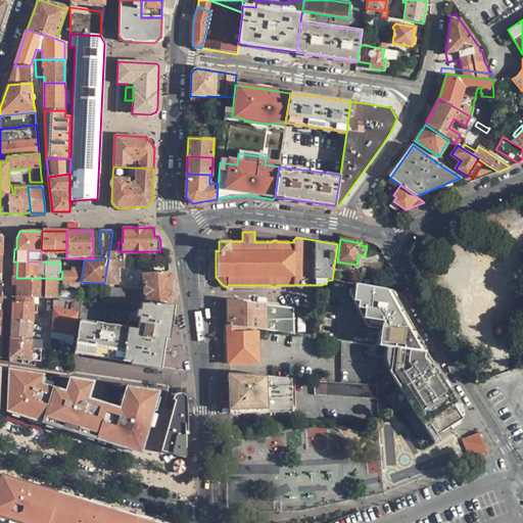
[(104,283),(104,284),(117,284),(117,267),(124,267),(124,262),(114,260),(114,251),(109,251),(104,283)]
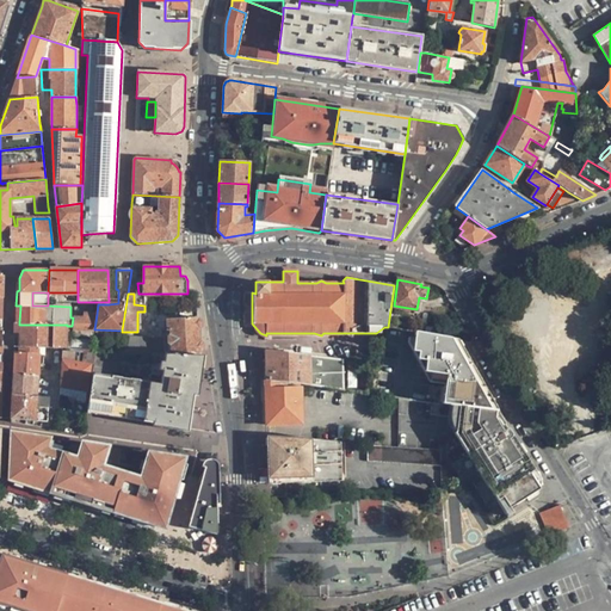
[(79,316),(73,316),(73,318),(72,326),(73,331),(93,332),(94,329),(97,314),(92,313),(92,309),(79,308),(79,316)]
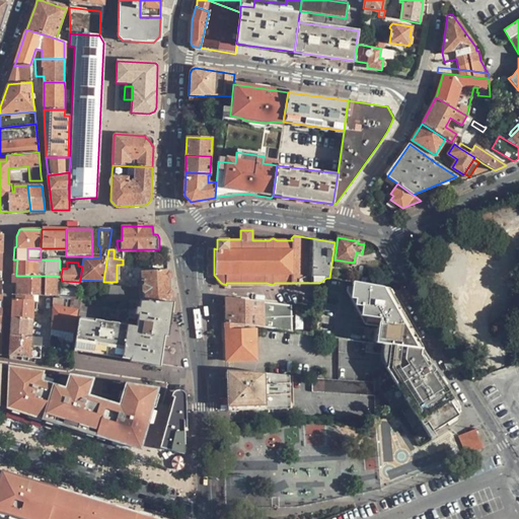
[(143,289),(102,285),(100,300),(131,301),(170,302),(169,287),(168,270),(141,272),(142,280),(144,280),(145,285),(143,286),(143,289)]
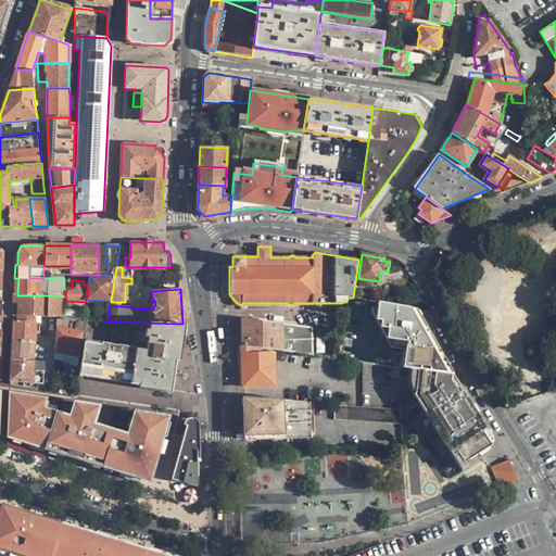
[(60,317),(61,306),(61,297),(61,295),(17,295),(17,315),(35,316),(57,317),(60,317)]
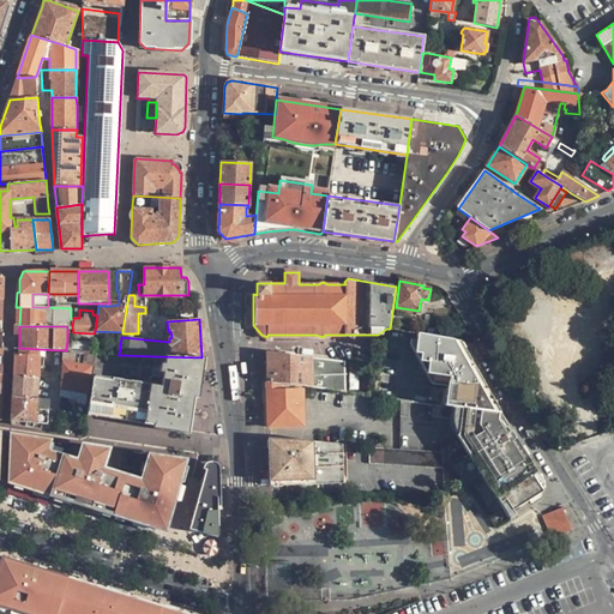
[(445,405),(493,413),(481,390),(453,341),(416,333),(415,354),(420,355),(420,362),(428,363),(427,374),(449,377),(445,405)]
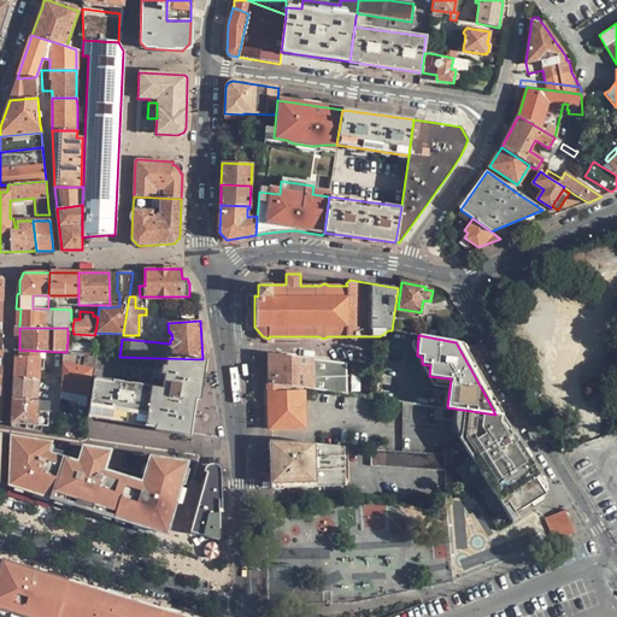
[(63,354),(63,352),(39,351),(39,358),(39,362),(43,362),(63,363),(63,354)]
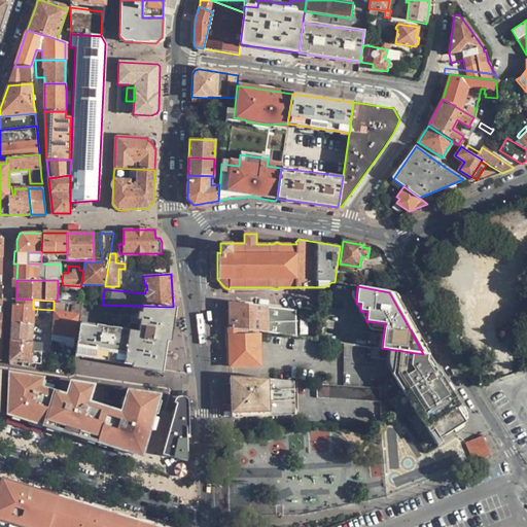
[(295,311),(229,302),(229,328),(296,337),(295,311)]
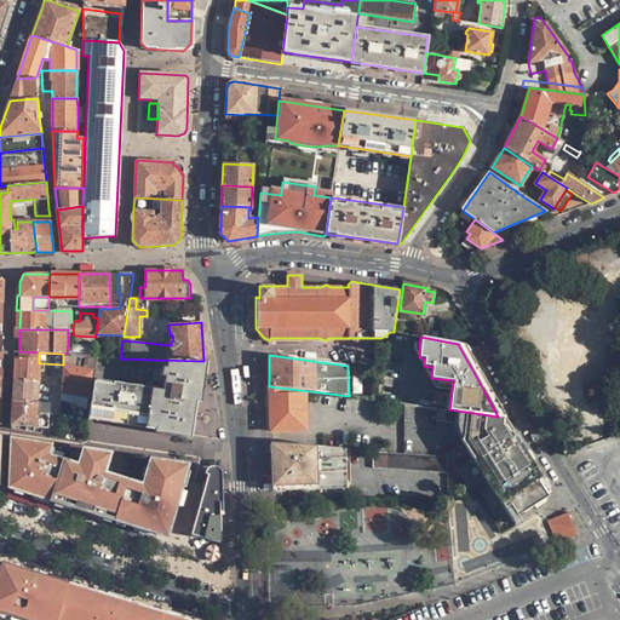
[(75,368),(75,357),(73,356),(63,356),(63,365),(62,380),(61,392),(87,397),(92,371),(75,368)]
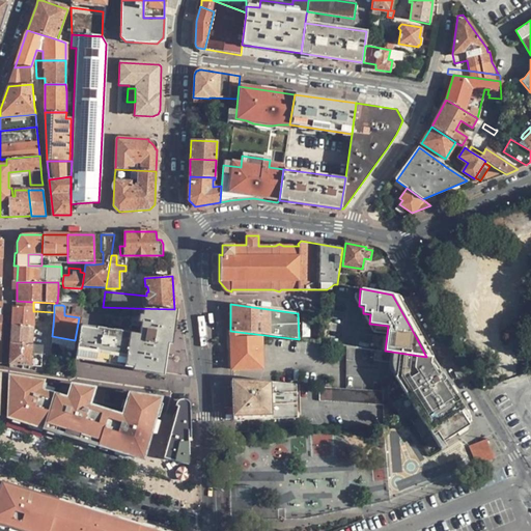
[(33,328),(33,311),(33,308),(17,306),(11,306),(10,326),(33,328)]
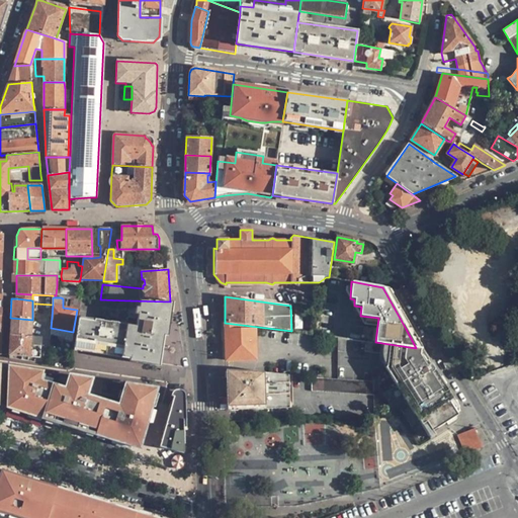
[(80,308),(81,298),(77,298),(72,298),(72,307),(80,308)]
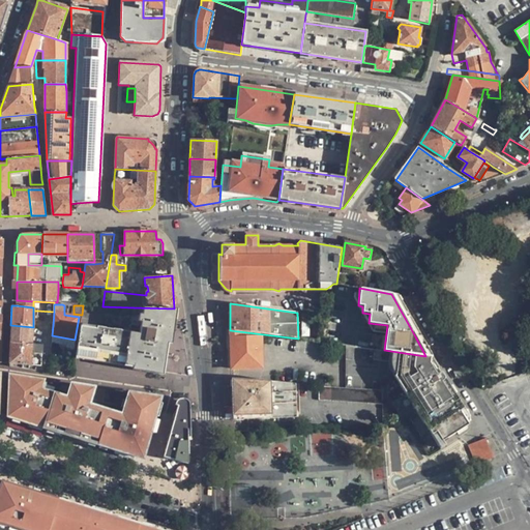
[(80,327),(75,361),(163,375),(168,343),(172,343),(177,308),(174,308),(134,307),(129,334),(80,327)]
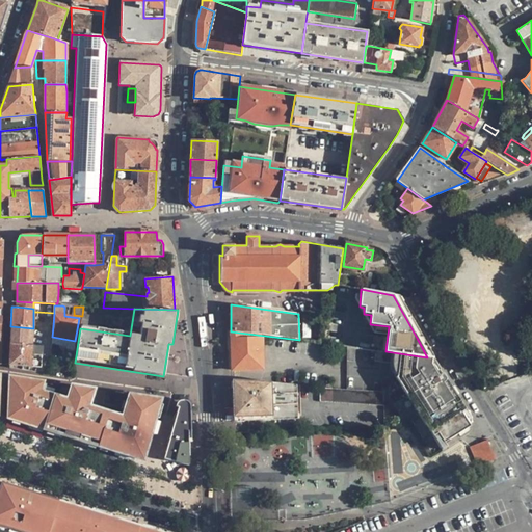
[(36,326),(44,326),(53,326),(54,313),(37,312),(36,326)]
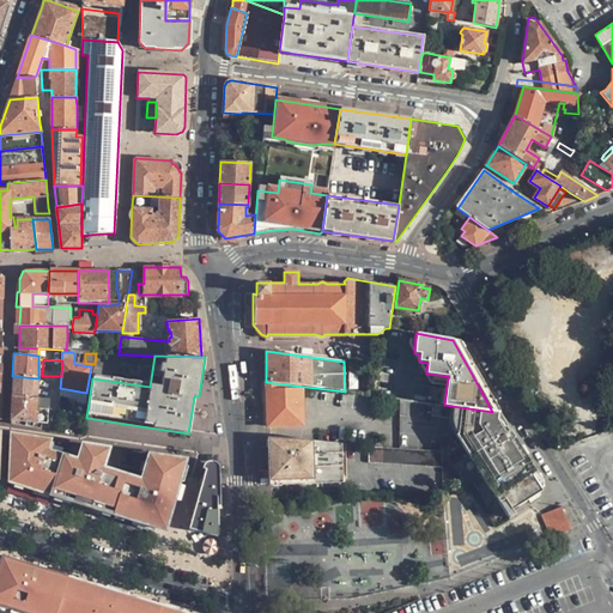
[(11,396),(37,399),(37,388),(38,378),(12,376),(11,396)]
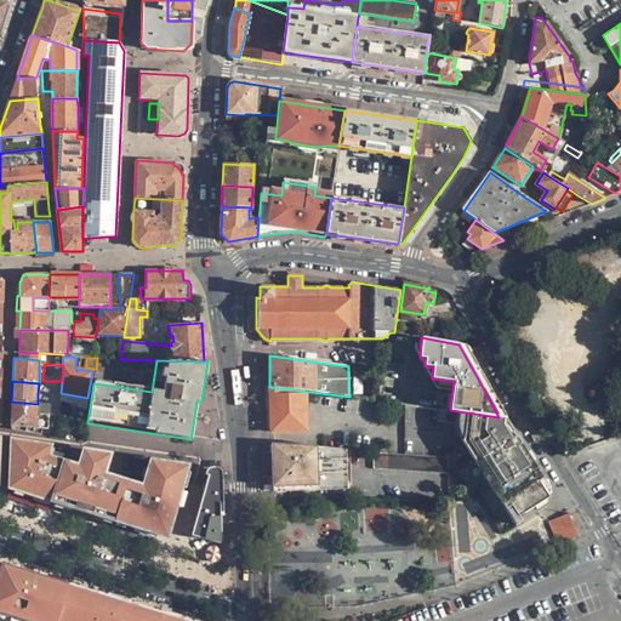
[(51,392),(61,393),(62,381),(51,381),(51,392)]
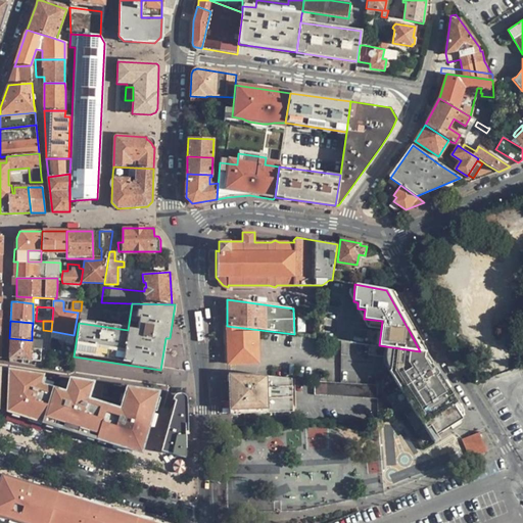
[(41,332),(32,331),(32,340),(40,341),(41,332)]
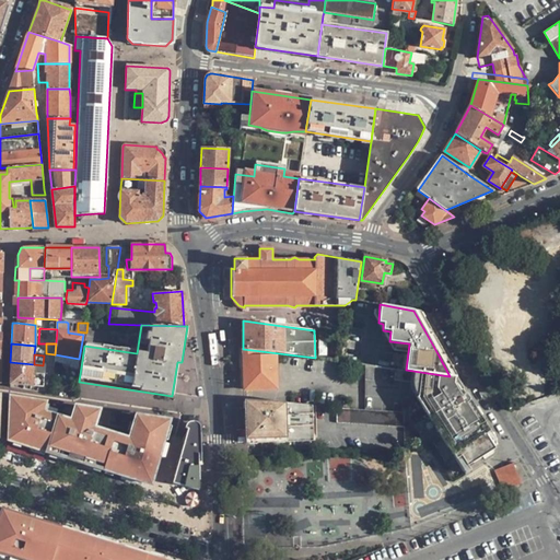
[(55,354),(54,362),(71,364),(70,368),(78,369),(79,359),(55,354)]
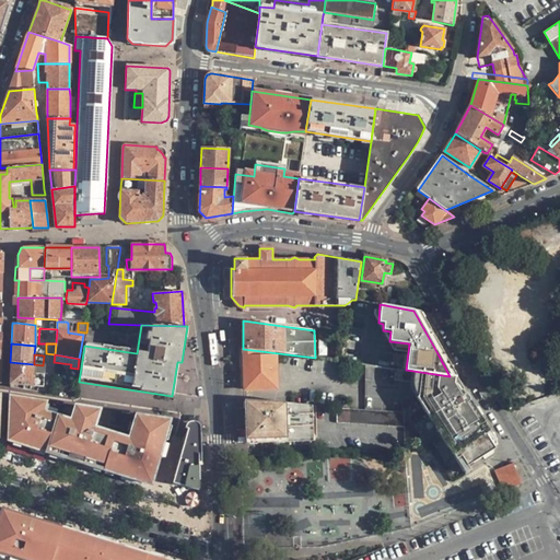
[(277,389),(276,354),(244,357),(244,389),(277,389)]
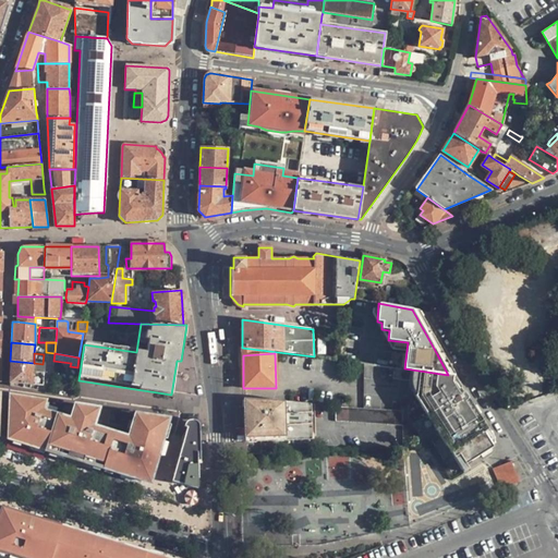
[(10,361),(9,383),(41,385),(43,364),(34,363),(10,361)]
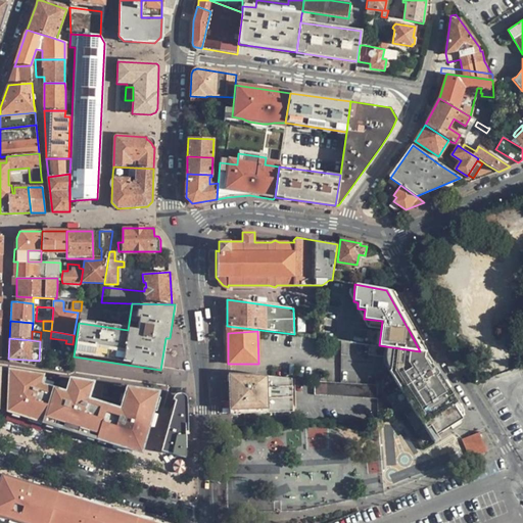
[(379,345),(373,345),(398,386),(434,442),(454,430),(449,425),(462,418),(460,415),(464,413),(426,352),(420,351),(379,345)]
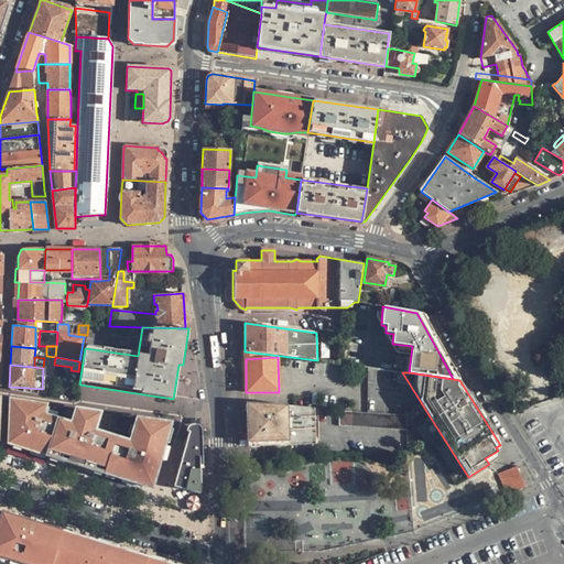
[(11,398),(8,441),(46,454),(58,419),(43,413),(46,403),(11,398)]
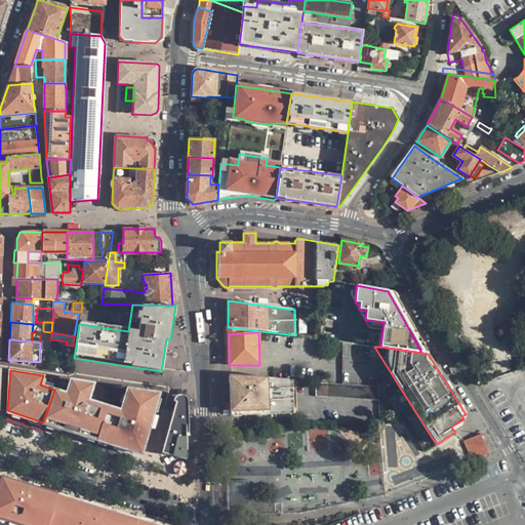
[(294,413),(293,380),(257,376),(231,375),(232,417),(294,413)]
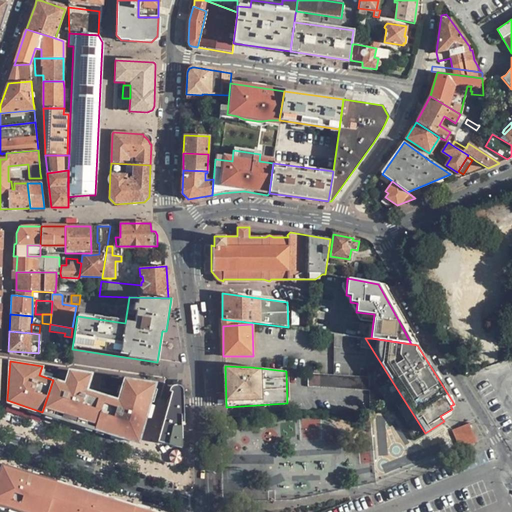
[(42,412),(94,428),(104,397),(85,391),(90,374),(69,371),(65,384),(53,380),(42,412)]
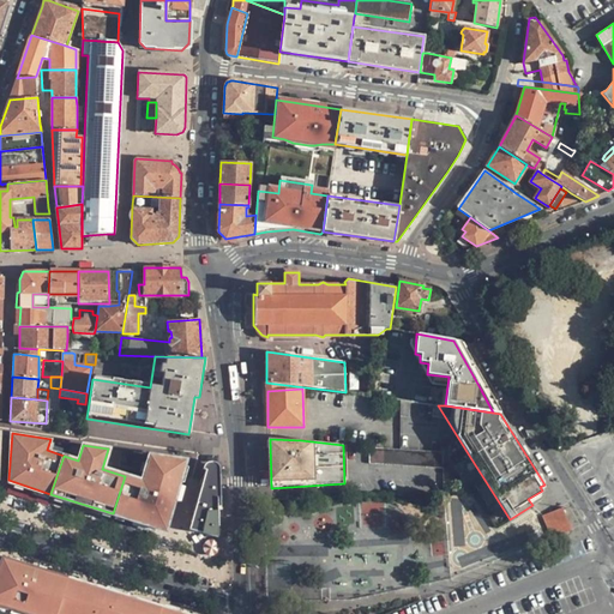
[(443,468),(443,452),(415,450),(371,447),(371,463),(443,468)]
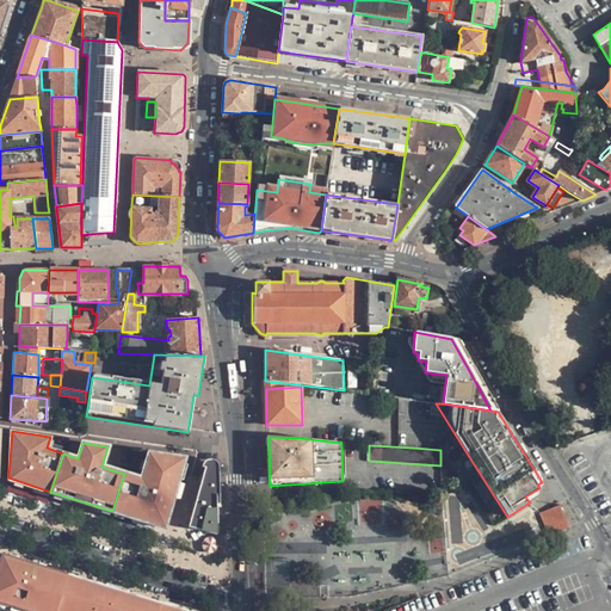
[(184,458),(149,452),(141,479),(124,474),(112,511),(164,528),(184,458)]
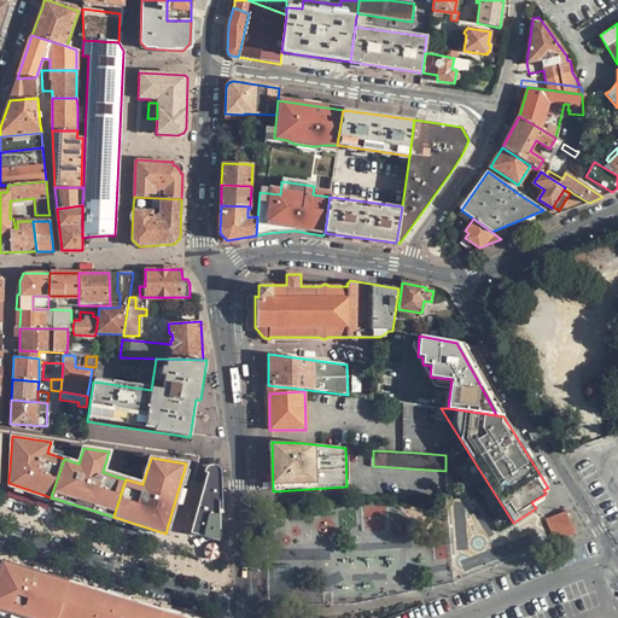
[(203,489),(190,534),(214,538),(220,540),(220,530),(219,473),(214,468),(211,468),(209,470),(208,473),(203,489)]
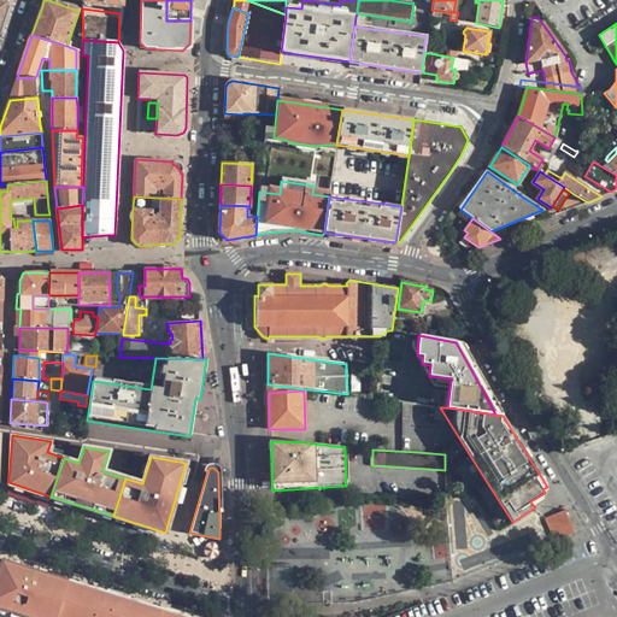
[(227,472),(218,472),(219,529),(228,529),(227,472)]
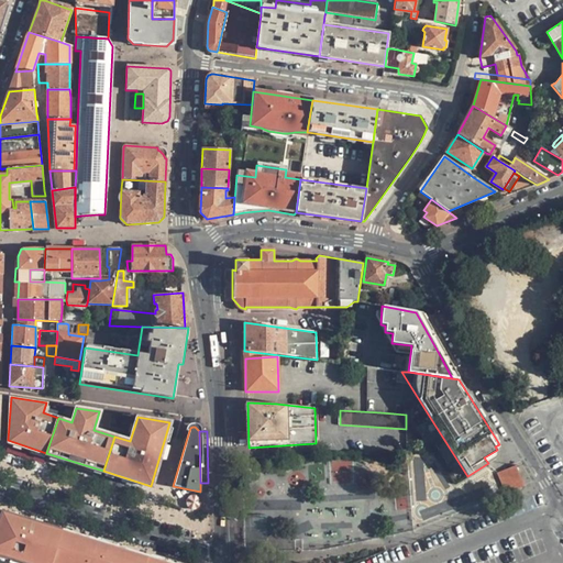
[(503,464),(505,470),(516,465),(514,461),(503,464)]
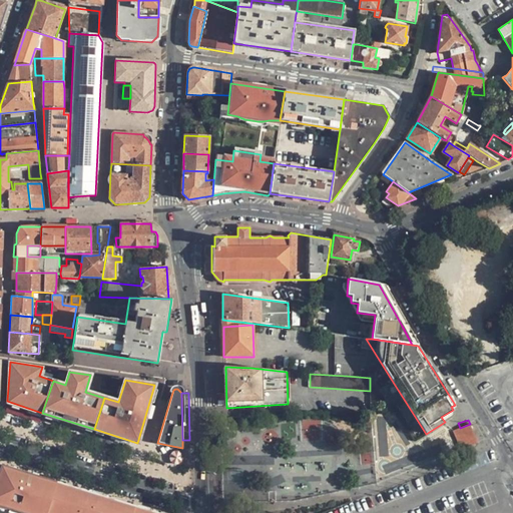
[(477,442),(470,424),(460,428),(454,431),(461,449),(477,442)]
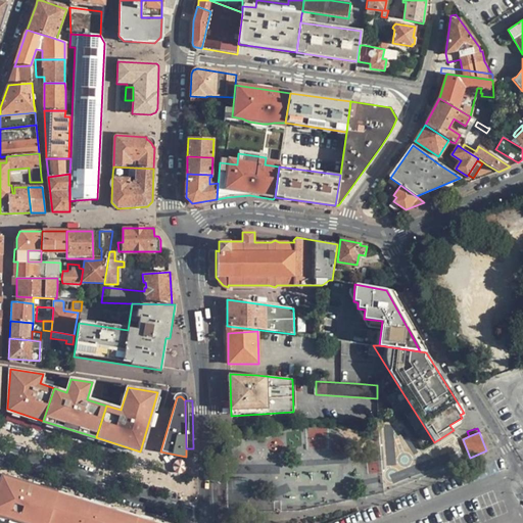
[(239,484),(237,485),(234,488),(232,489),(233,498),(240,504),(247,497),(248,489),(239,484)]
